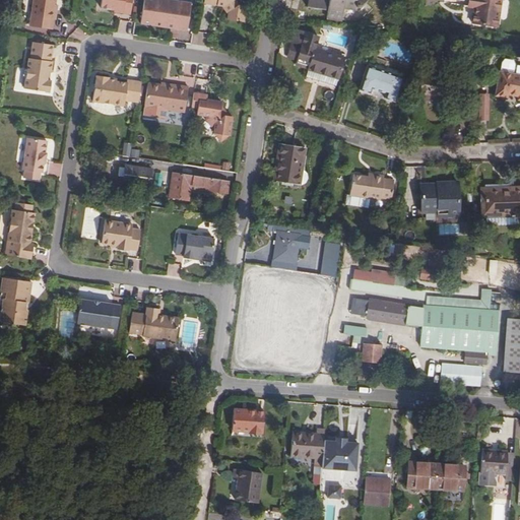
[(57,17),(59,7),(57,6),(57,1),(57,0),(33,0),(29,22),(54,25),(55,16),(57,17)]
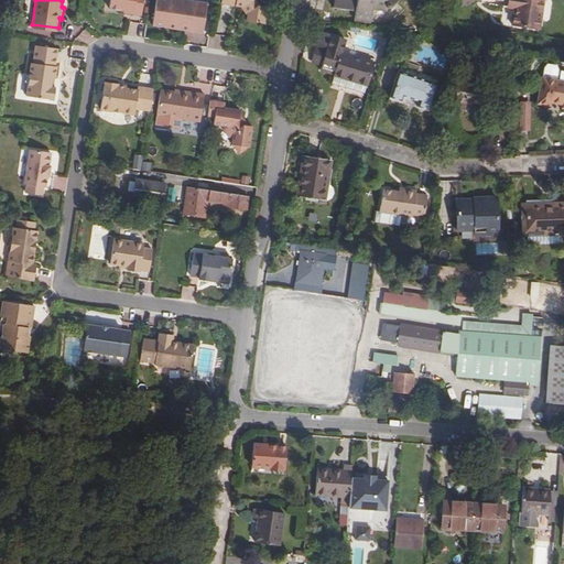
[(133,13),(142,14),(143,0),(110,0),(109,8),(133,11),(133,13)]
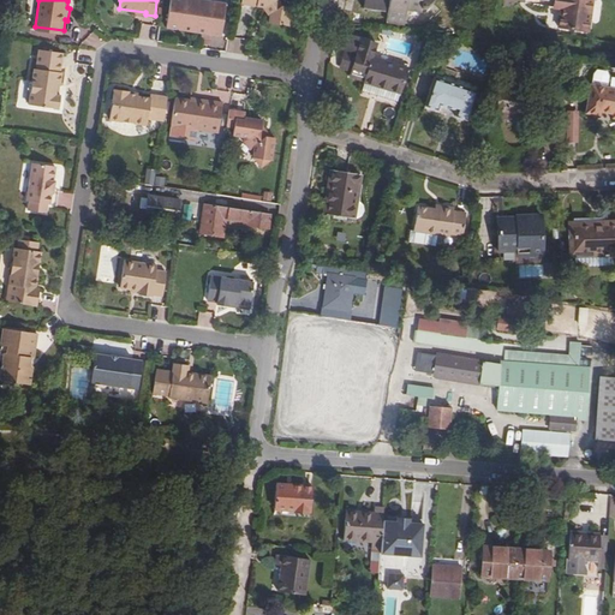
[(171,0),(167,27),(209,34),(214,1),(208,0),(171,0)]
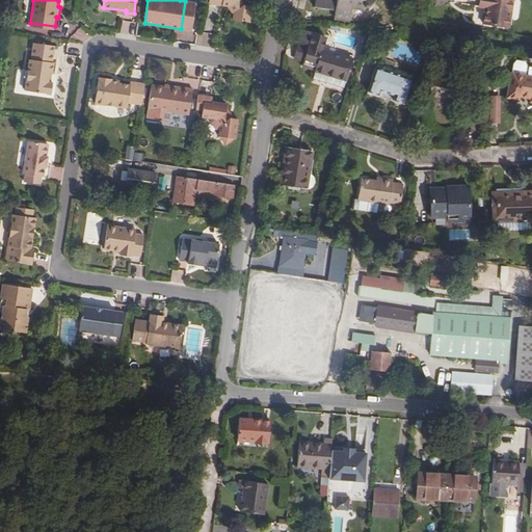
[(240,0),(209,0),(209,3),(231,6),(234,12),(233,21),(249,23),(253,6),(244,5),(240,0)]
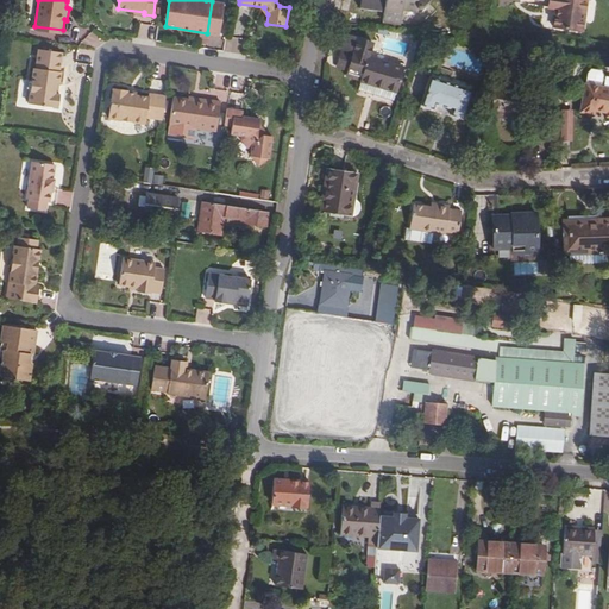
[(385,0),(384,8),(402,12),(403,6),(419,8),(428,0),(385,0)]
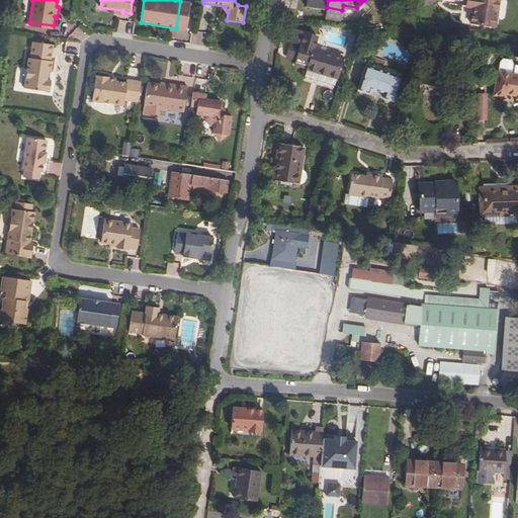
[(471,0),(444,0),(444,3),(446,3),(444,18),(468,22),(471,0)]
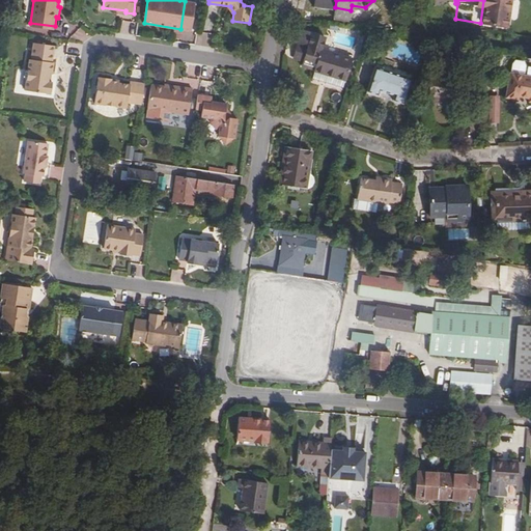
[(185,1),(180,29),(191,31),(196,2),(185,1)]
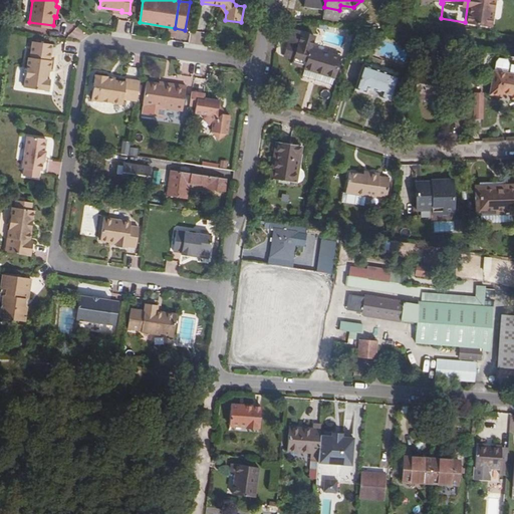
[(338,19),(339,10),(324,7),(323,17),(338,19)]
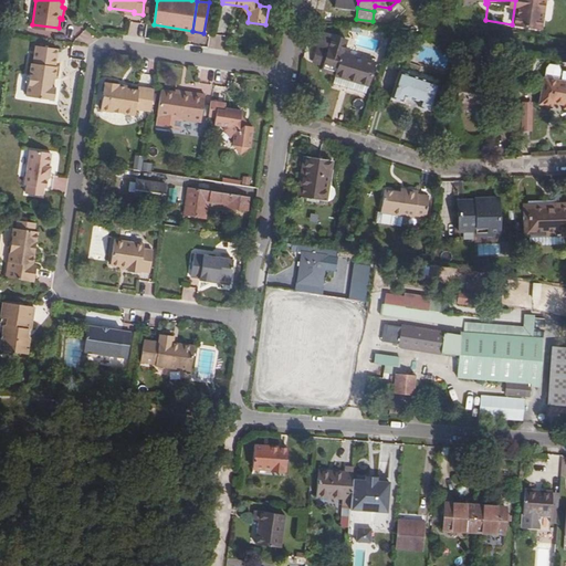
[(348,82),(346,90),(365,95),(375,64),(342,54),(346,42),(318,33),(315,46),(328,51),(324,66),(322,72),(336,76),(335,79),(348,82)]
